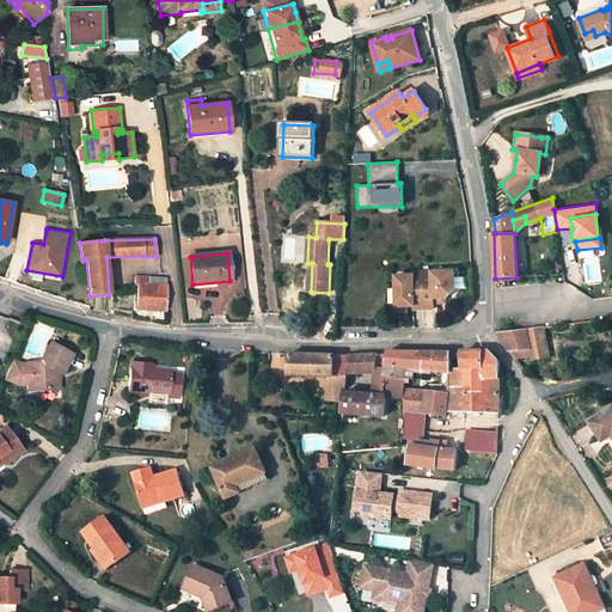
[(423,271),(424,310),(434,308),(434,304),(434,299),(446,298),(447,298),(456,288),(454,270),(423,271)]
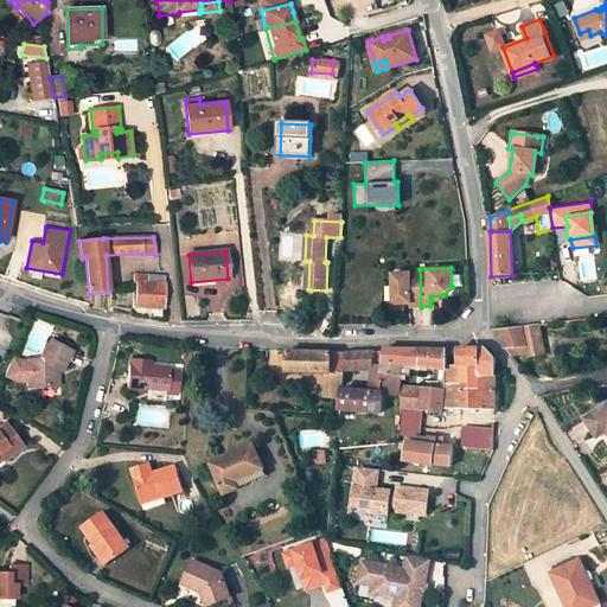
[(410,307),(421,307),(420,269),(409,269),(409,273),(391,273),(393,302),(393,305),(403,304),(410,304),(410,307)]
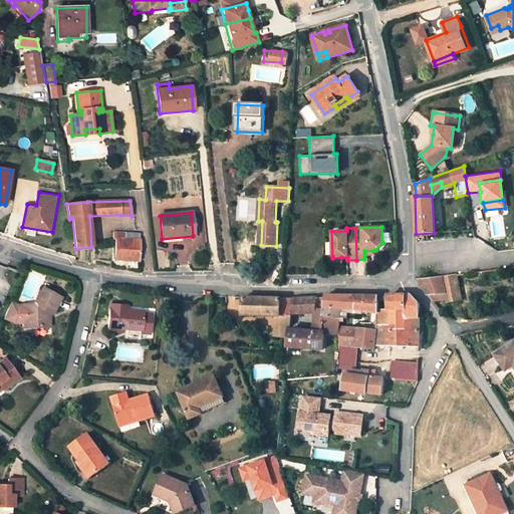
[(138,262),(140,240),(125,239),(125,233),(113,233),(113,236),(112,240),(116,240),(115,260),(138,262)]
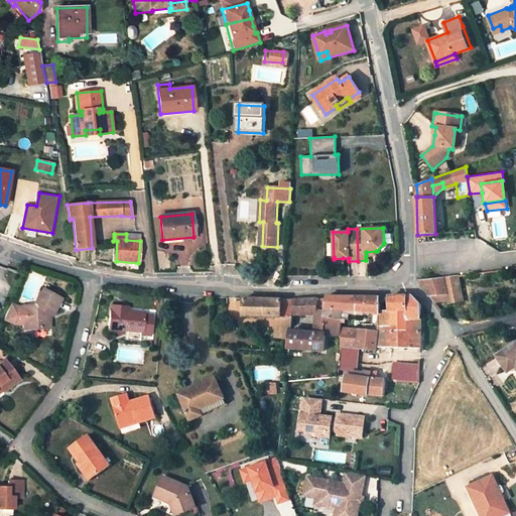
[(429,296),(439,309),(439,308),(448,303),(463,300),(457,275),(420,280),(425,290),(429,296)]
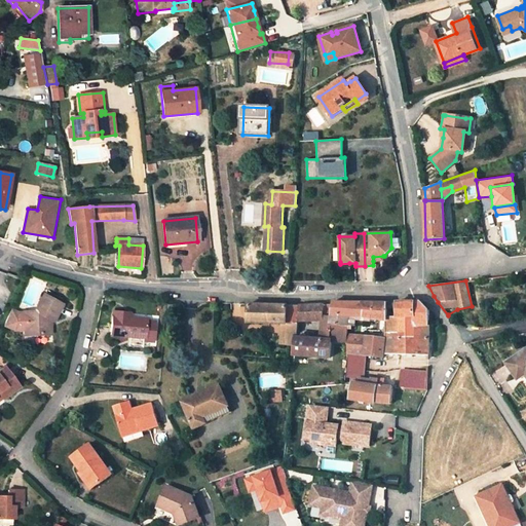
[(63,300),(47,292),(45,296),(62,304),(63,300)]
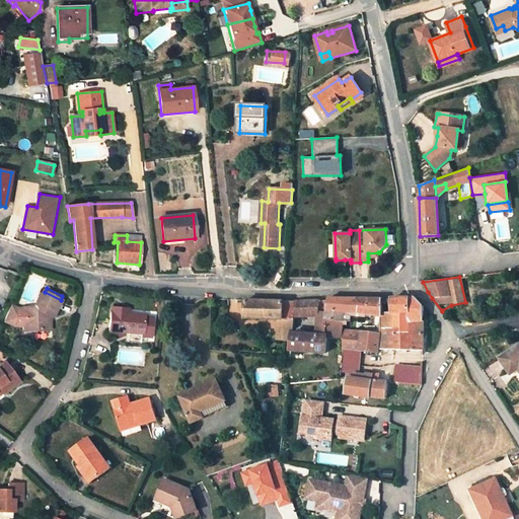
[(24,326),(40,326),(40,330),(50,330),(50,319),(47,317),(49,313),(54,315),(62,300),(61,300),(45,292),(44,291),(35,307),(24,308),(20,308),(11,304),(5,318),(16,324),(24,324),(24,326)]
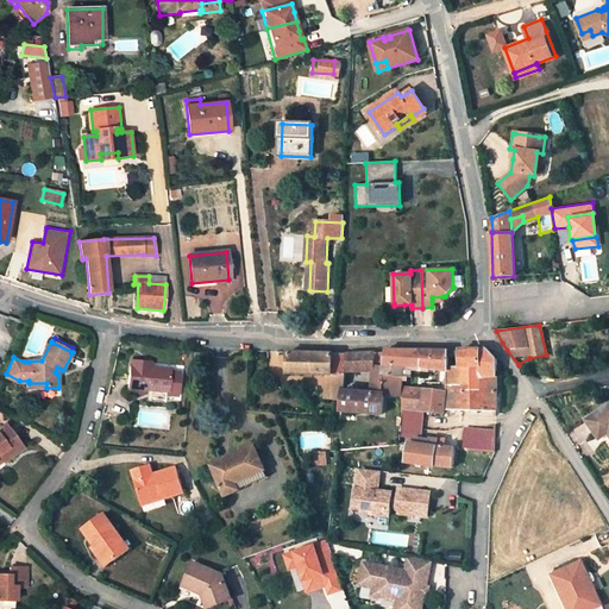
[(487,349),(460,349),(460,350),(460,366),(463,366),(463,384),(463,391),(479,393),(481,378),(497,377),(498,375),(497,360),(487,349)]
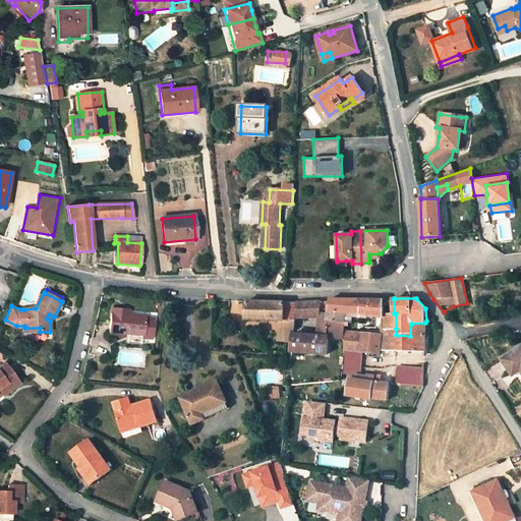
[(368,299),(330,299),(330,301),(329,321),(345,323),(346,313),(361,314),(383,319),(383,315),(383,314),(384,300),(368,299)]
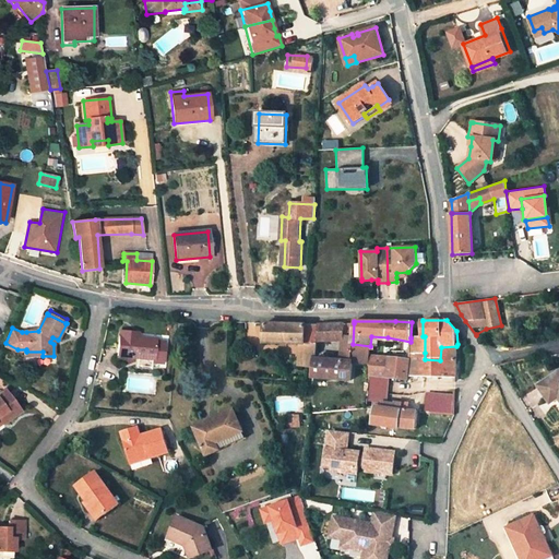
[(307,324),(264,323),(263,343),(300,344),(307,344),(307,324)]
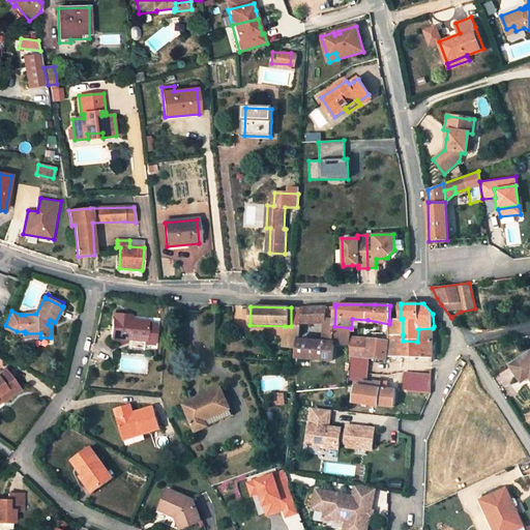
[(333,345),(351,344),(351,343),(351,337),(351,328),(334,326),(335,306),(327,307),(325,324),(324,342),(299,341),(298,357),(333,360),(333,345)]
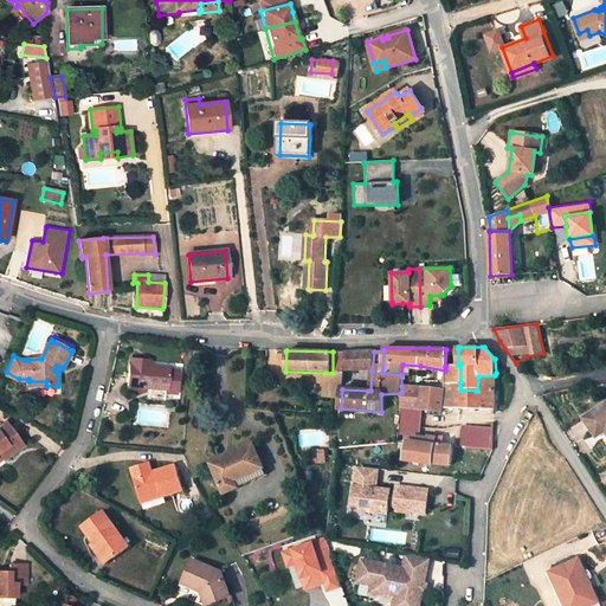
[(345,371),(346,353),(333,352),(333,373),(345,374),(345,371)]
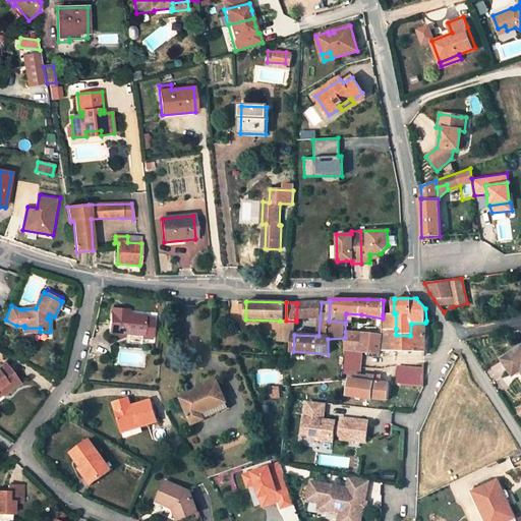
[(320,319),(322,302),(297,303),(296,319),(320,319)]
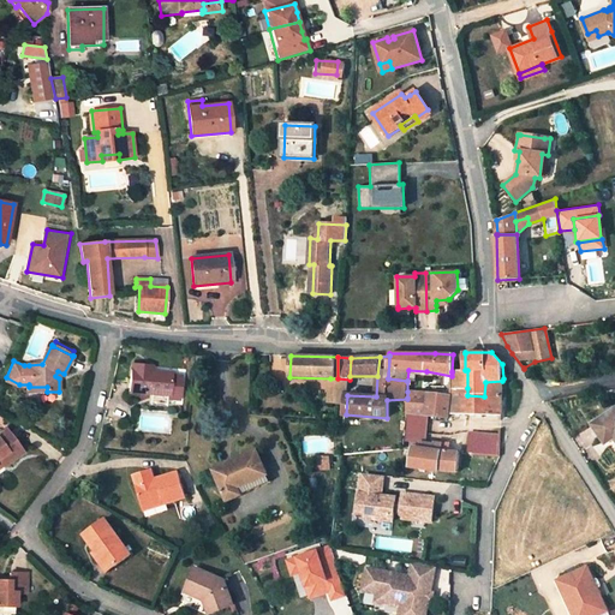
[(132,364),(130,392),(169,396),(169,401),(179,401),(181,376),(172,376),(172,374),(153,371),(144,370),(145,365),(132,364)]
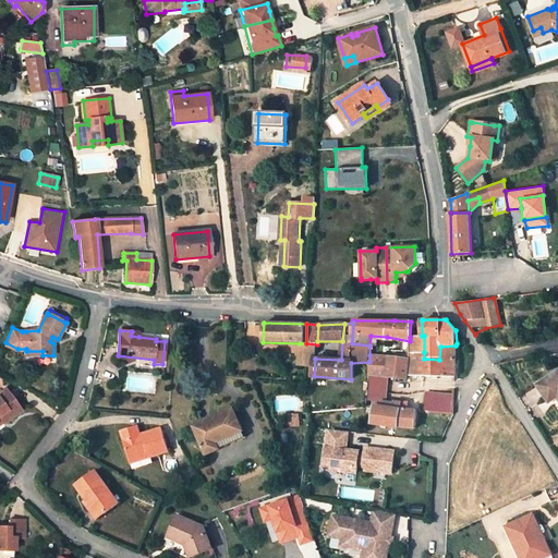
[(424,352),(424,336),(422,336),(410,337),(410,338),(410,341),(410,353),(424,352)]
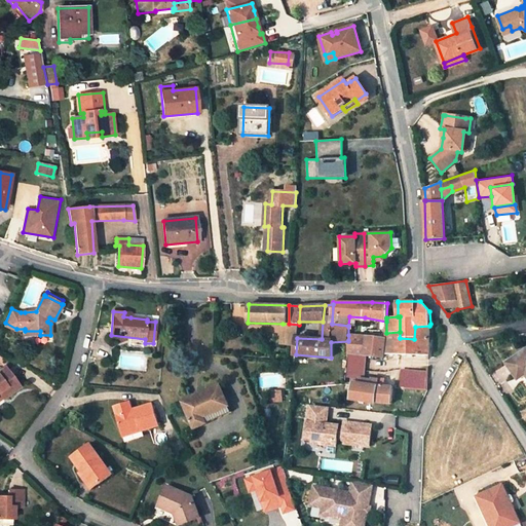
[(283,324),(280,344),(292,345),(293,335),(293,334),(294,334),(294,333),(294,332),(295,332),(296,331),(297,331),(298,331),(299,325),(289,324),(283,324)]
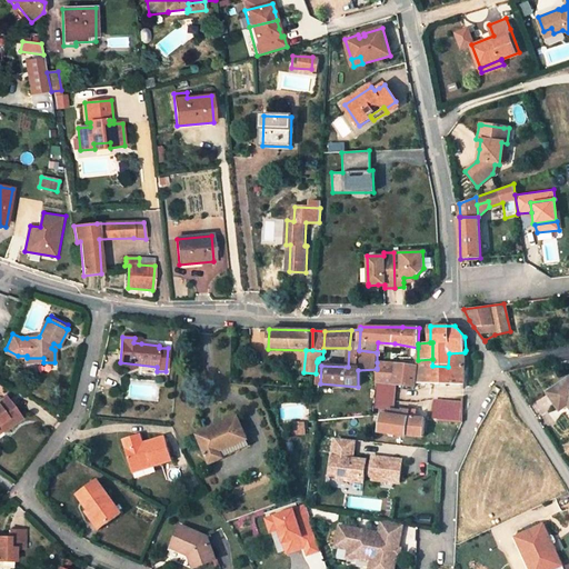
[(448,367),(432,366),(432,359),(418,360),(418,367),(416,382),(416,383),(465,385),(465,352),(449,353),(448,367)]
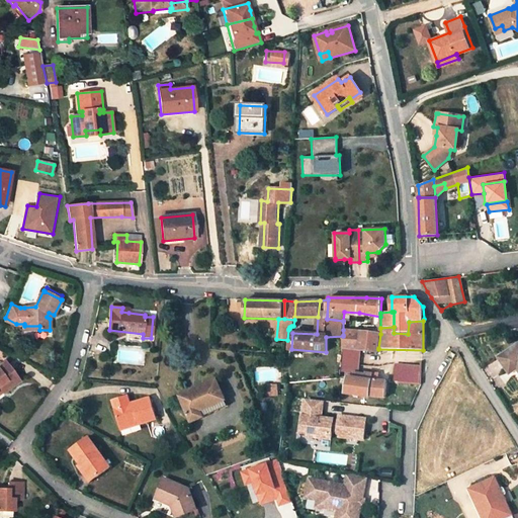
[(358,350),(359,332),(343,330),(343,335),(343,336),(342,348),(344,348),(358,350)]
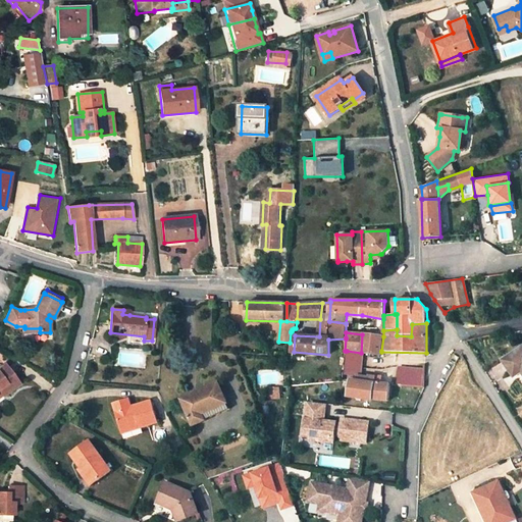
[(362,353),(381,355),(381,352),(381,351),(383,336),(362,334),(361,353),(362,353)]
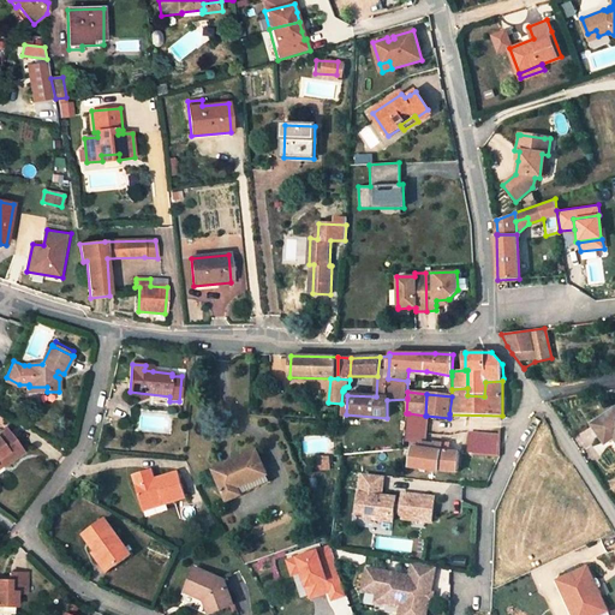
[(614,408),(592,424),(614,457),(614,408)]
